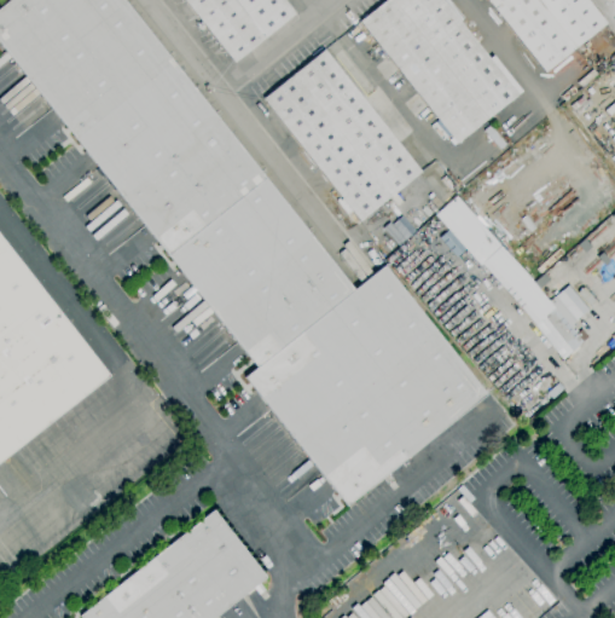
[(125,0),(357,289),(387,265),(488,393),(349,504),(247,376),(261,365),(0,39),(0,9),(10,0),(125,0)]
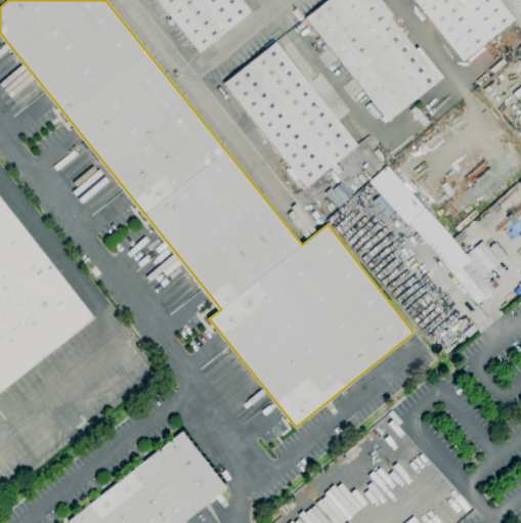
[(201,52),(159,0),(243,0),(252,11),(201,52)]
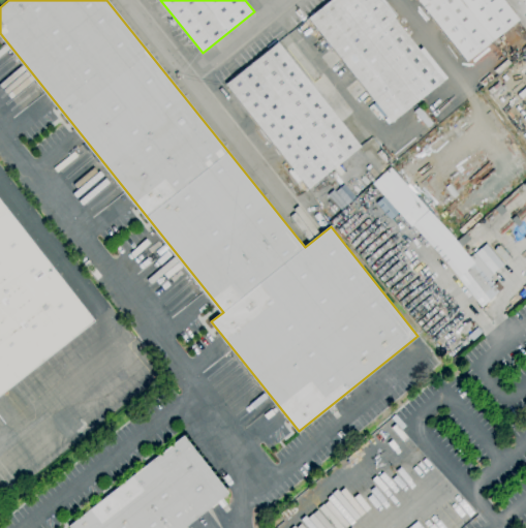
[(393,122),(309,18),(331,0),(381,0),(445,80),(393,122)]
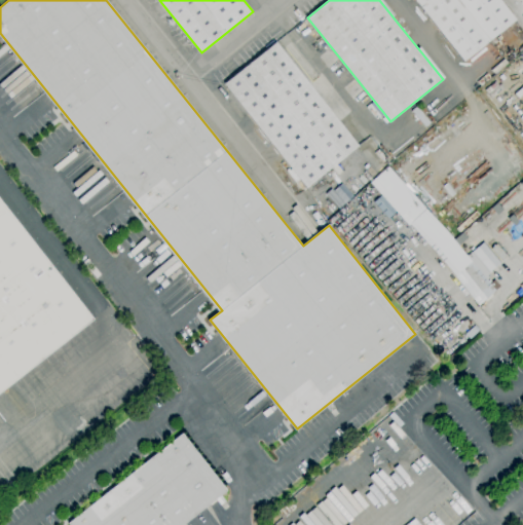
[(465,61),(417,0),(503,0),(511,8),(514,6),(522,15),(465,61)]
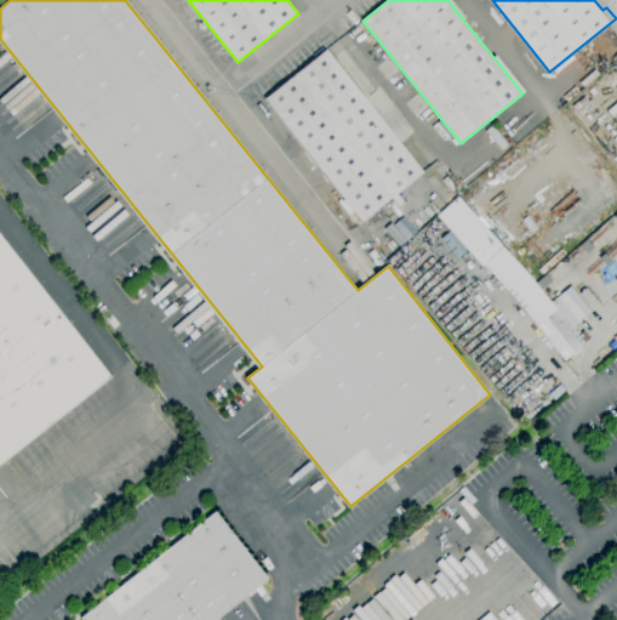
[(327,49),(424,171),(364,221),(266,98),(327,49)]
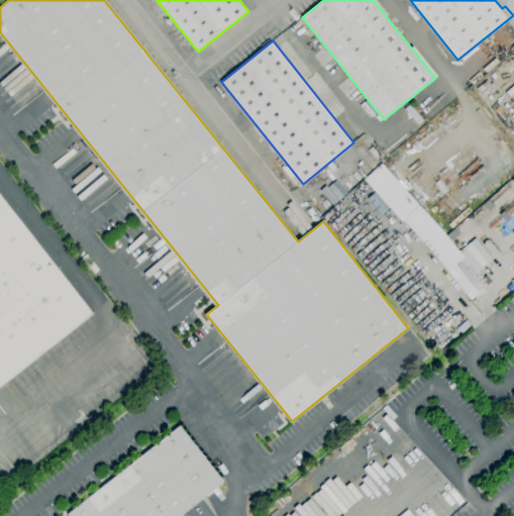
[(480,79),(476,75),(495,58),(499,62),(480,79)]
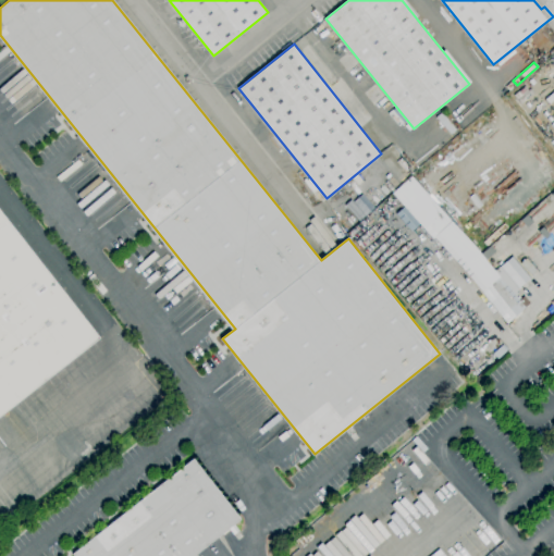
[(487,289),(501,276),(415,174),(399,187),(487,289)]
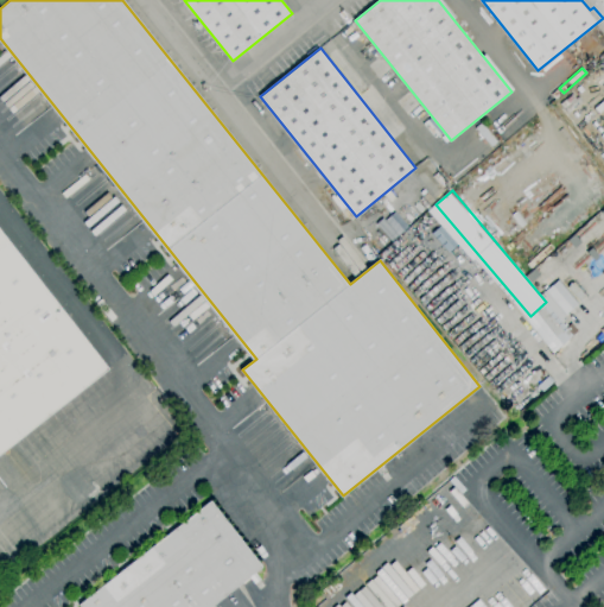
[(0,228),(109,368),(0,454),(0,228)]
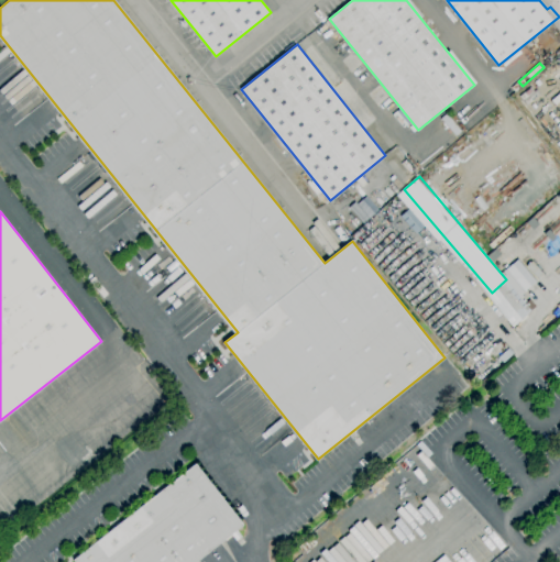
[(195,561),(77,561),(74,559),(197,463),(244,524),(195,561)]
